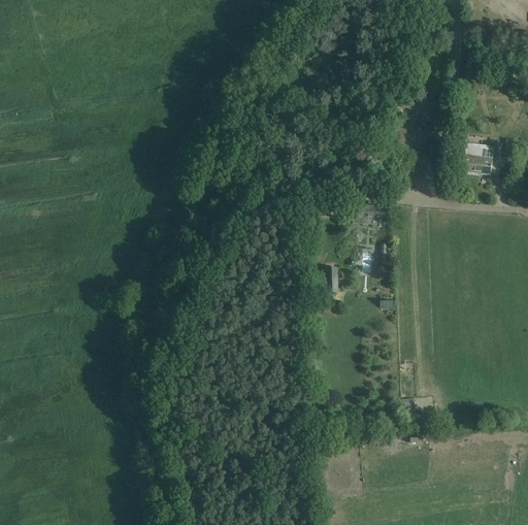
[(465,154),(463,170),(491,173),(493,157),(493,158),(494,155),(500,156),(502,142),(494,141),(494,145),(490,145),(490,144),(467,141),(465,154)]
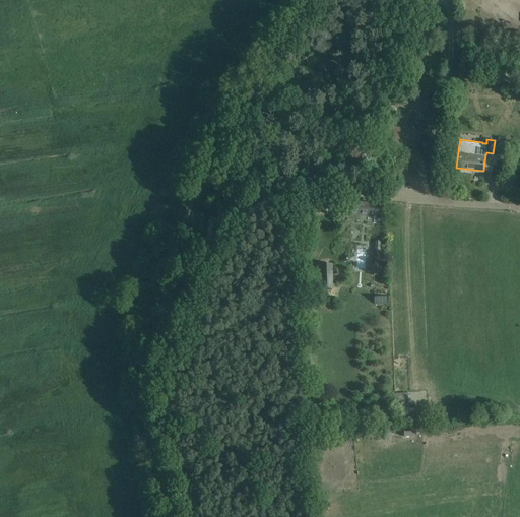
[(348,200),(347,210),(347,218),(367,219),(367,221),(380,222),(380,215),(381,215),(382,202),(348,200)]
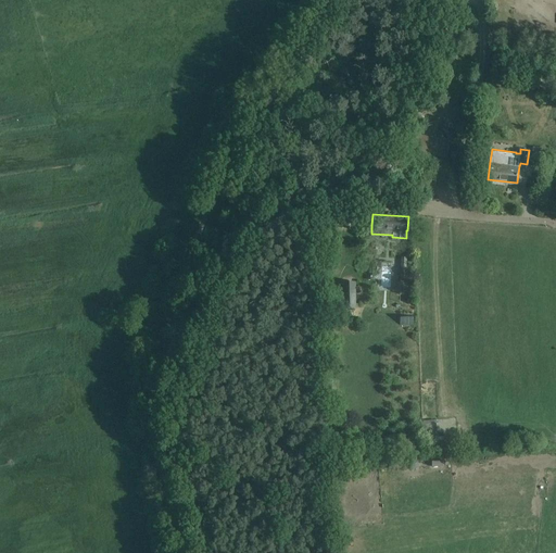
[(355,280),(341,280),(342,308),(356,306),(355,280)]
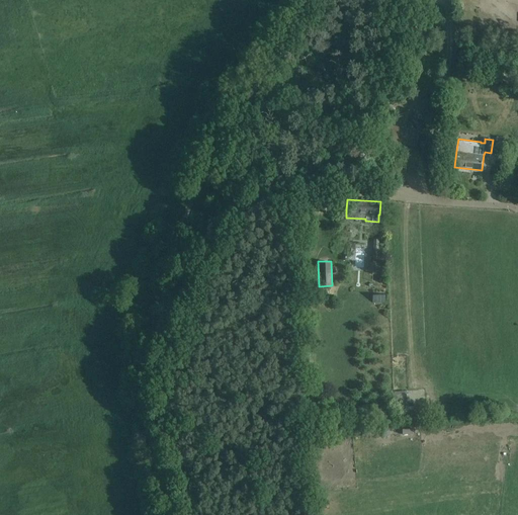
[(383,299),(383,291),(371,291),(371,301),(383,299)]
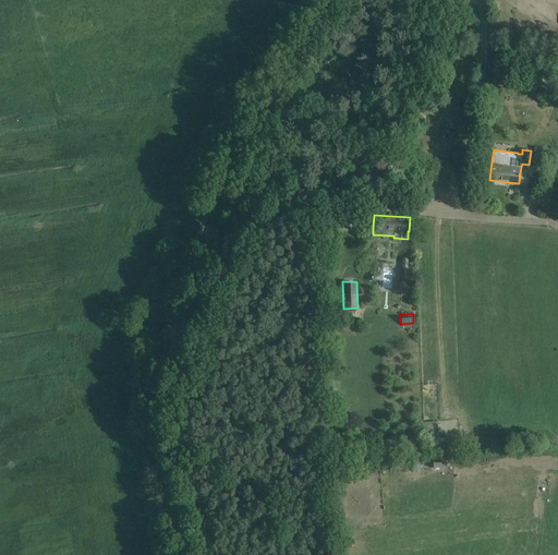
[(446,458),(433,457),(432,466),(446,467),(446,458)]
